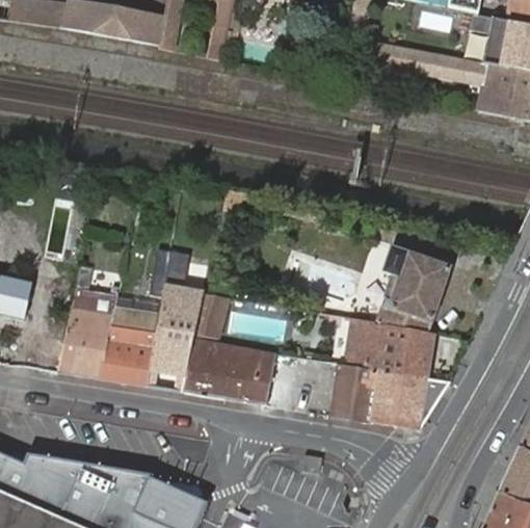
[(0,19),(5,20),(9,0),(0,0),(0,19)]
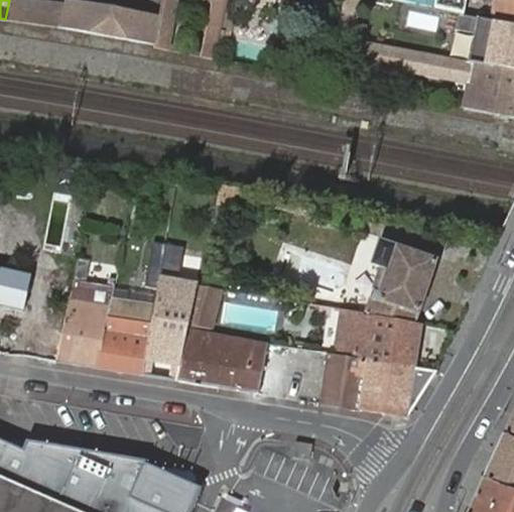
[(86,9),(87,4),(135,14),(134,18),(156,23),(157,16),(75,0),(65,0),(63,5),(86,9)]
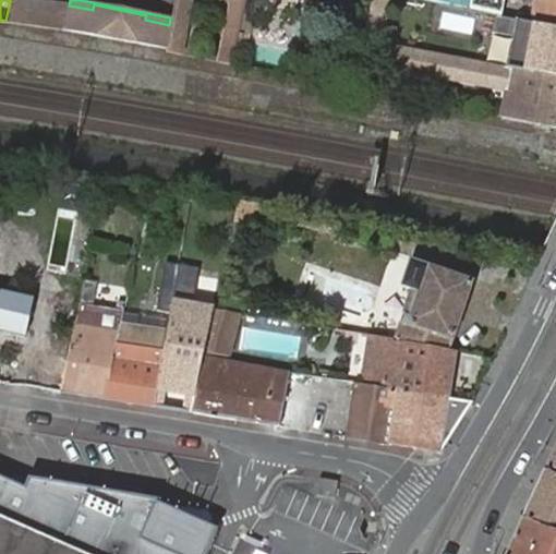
[(169,25),(165,44),(179,46),(188,0),(173,0),(170,17),(169,25)]
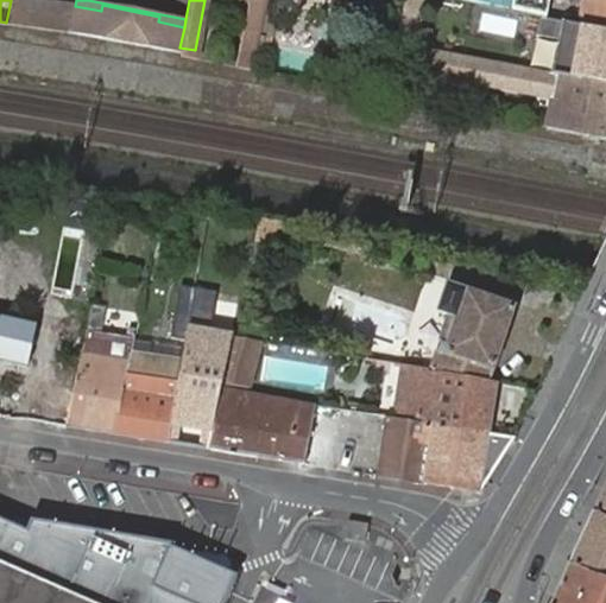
[(250,0),(238,65),(251,67),(256,48),(264,0),(250,0)]
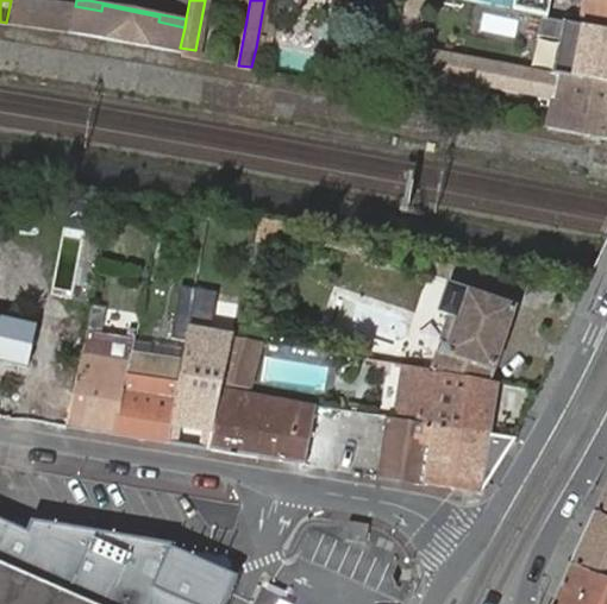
[(264,0),(256,48),(268,49),(277,0),(264,0)]
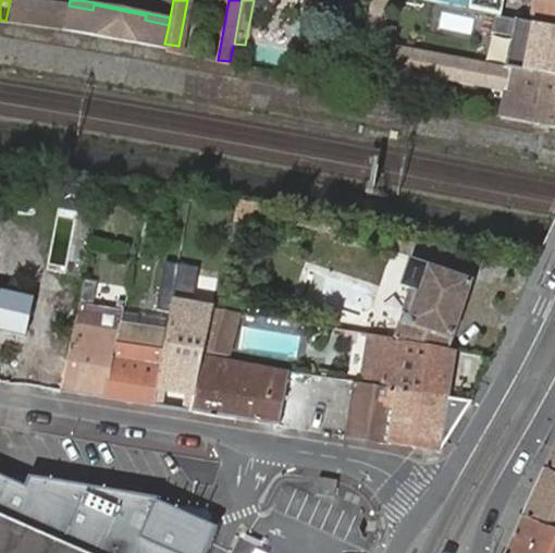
[(370,0),(362,35),(379,38),(387,0),(370,0)]
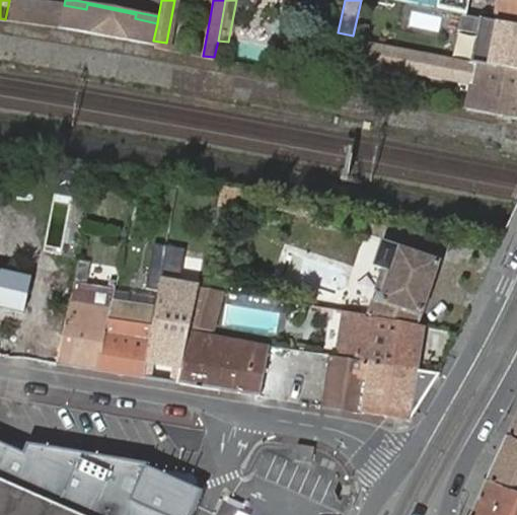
[(440,0),(440,3),(465,9),(467,0),(440,0)]
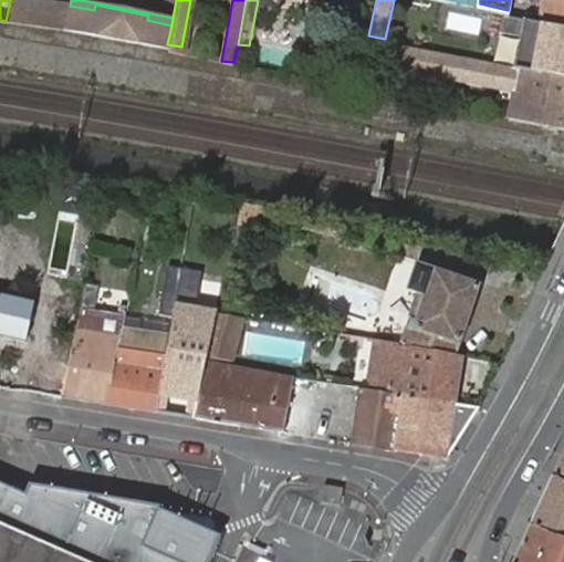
[(540,0),(536,20),(563,25),(563,0),(540,0)]
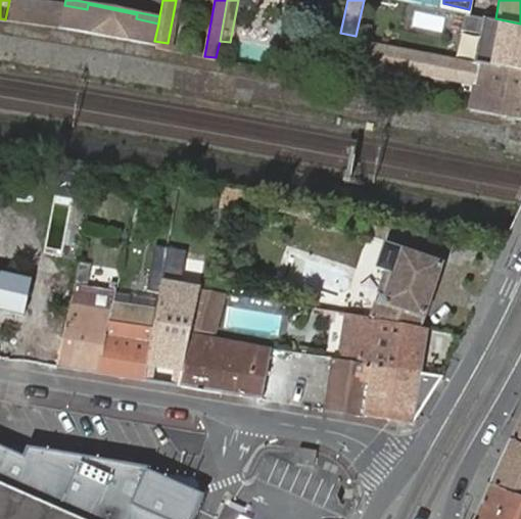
[(154,41),(158,24),(136,18),(137,14),(88,4),(87,9),(64,5),(59,28),(153,46),(154,41)]
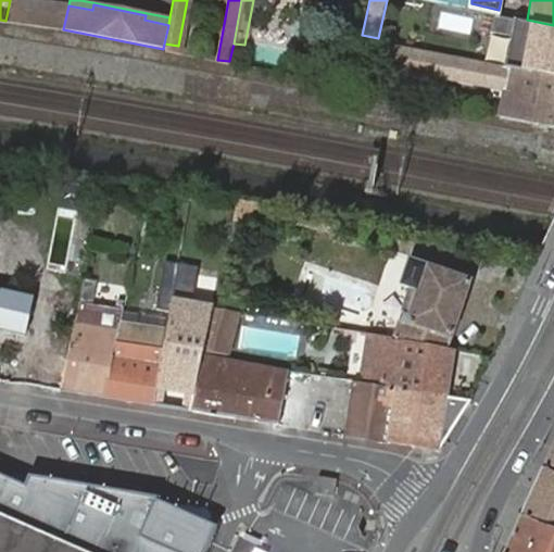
[(511,33),(504,63),(510,64),(553,75),(553,25),(527,20),(499,13),(494,13),(490,29),(511,33)]
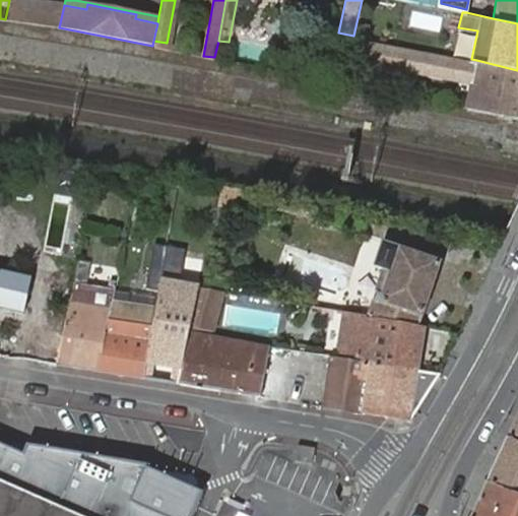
[(333,33),(328,53),(348,58),(353,36),(338,33),(333,33)]
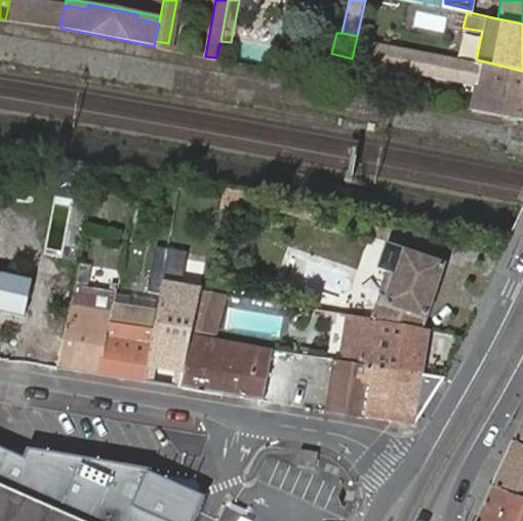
[(352,58),(475,85),(476,59),(357,36),(352,58)]
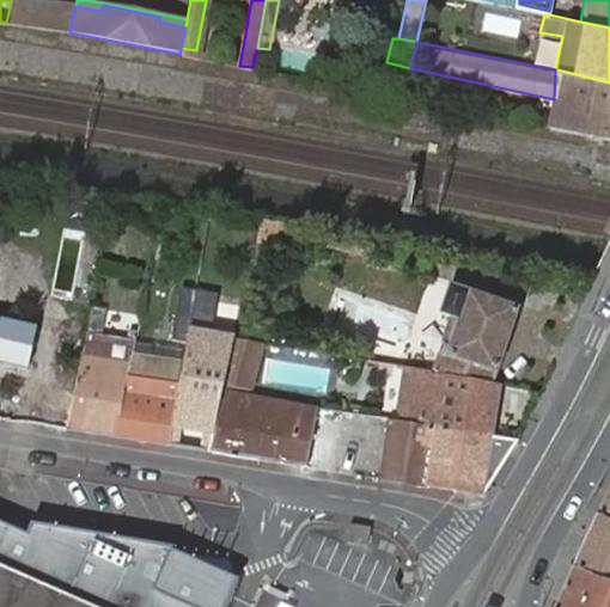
[(554,99),(549,127),(609,139),(609,83),(561,71),(555,69),(554,99)]
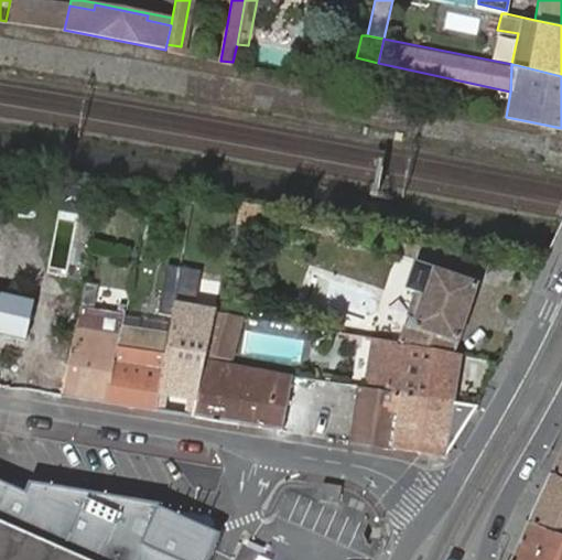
[(401,344),(453,353),(475,281),(414,260),(407,287),(417,290),(401,344)]
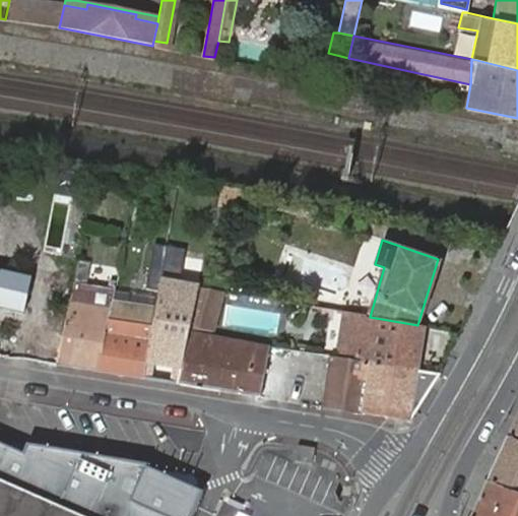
[(183,249),(168,246),(165,258),(158,292),(173,295),(183,249)]
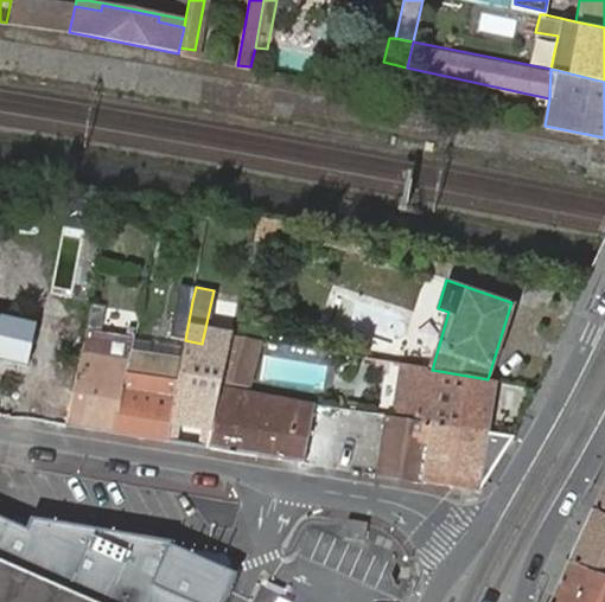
[(185,340),(192,301),(178,300),(171,337),(185,340)]
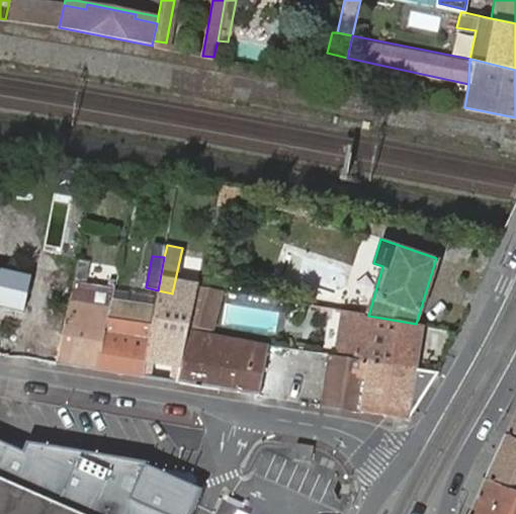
[(57,362),(97,369),(111,300),(113,292),(113,291),(82,286),(85,271),(80,270),(81,263),(76,263),(63,331),(59,352),(57,362)]
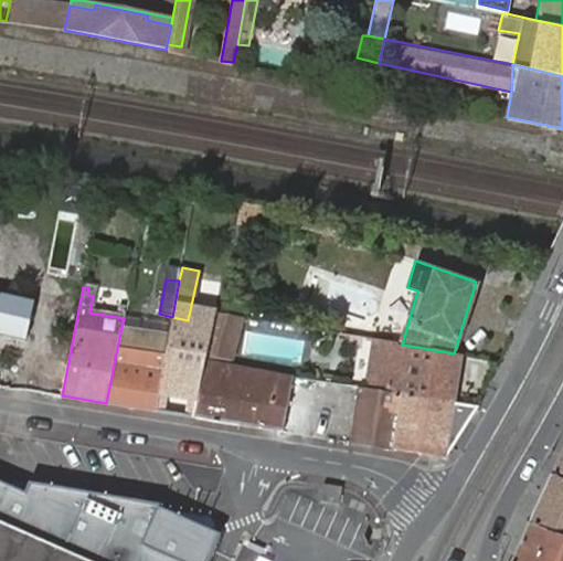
[(0,332),(24,338),(33,298),(0,290),(0,332)]
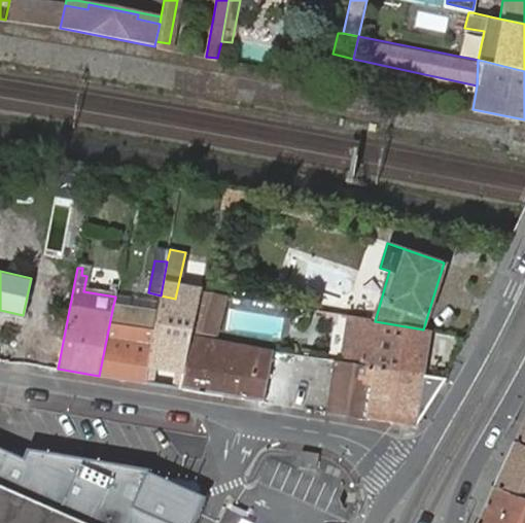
[(115,298),(113,305),(158,311),(160,298),(116,289),(115,297),(115,298)]
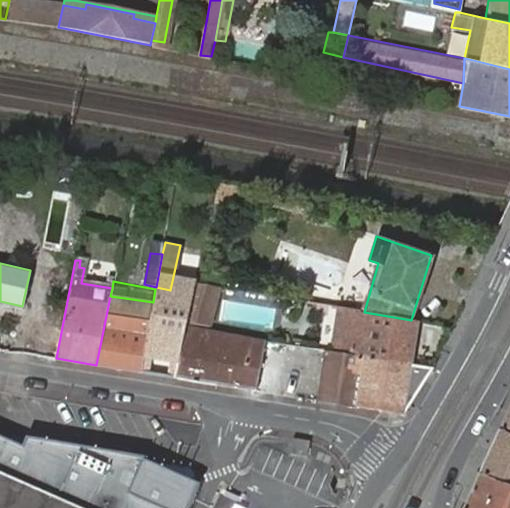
[(219,285),(197,281),(188,319),(209,323),(219,285)]
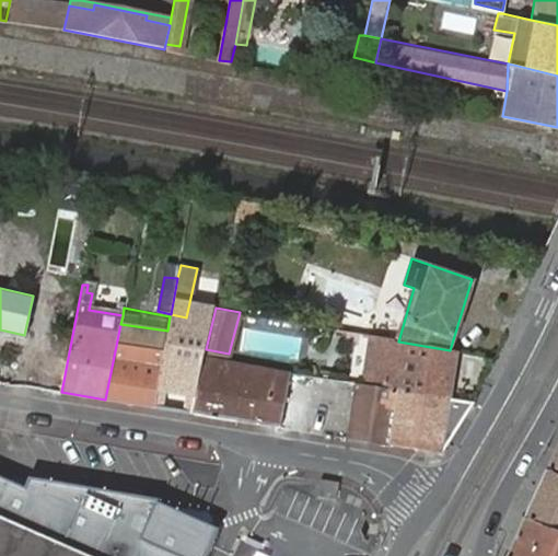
[(179,347),(186,317),(171,314),(170,316),(167,331),(152,407),(189,414),(204,357),(205,351),(179,347)]
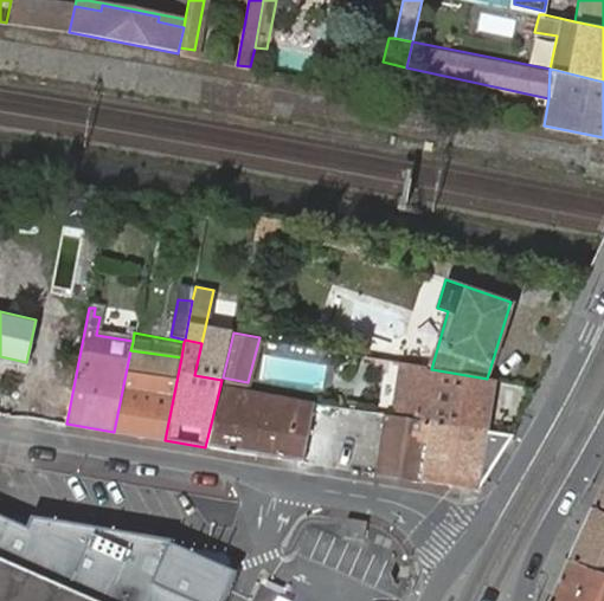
[(114,432),(165,440),(181,357),(130,350),(114,432)]
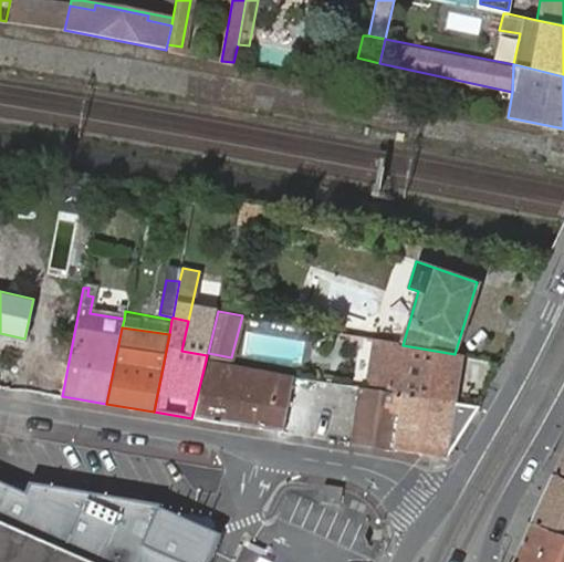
[(367,388),(403,394),(455,403),(461,355),(455,354),(403,345),(375,340),(367,388)]
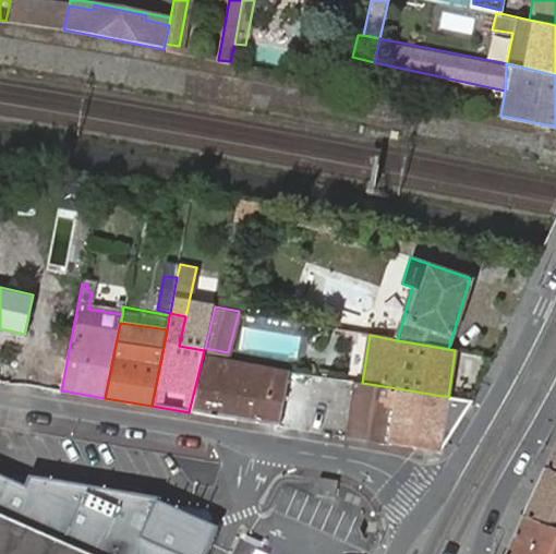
[(35,373),(63,380),(68,357),(39,351),(35,373)]
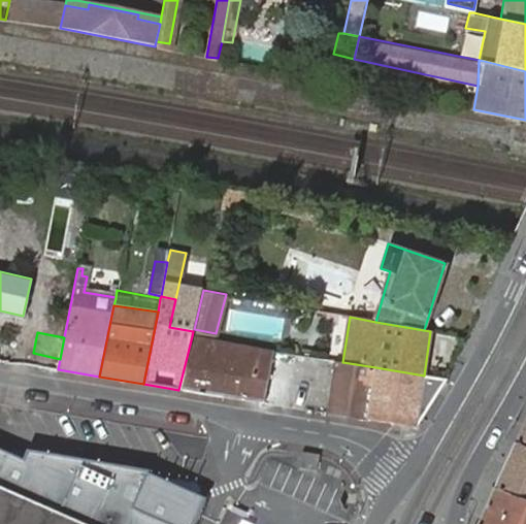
[(264,403),(273,350),(192,336),(178,390),(264,403)]
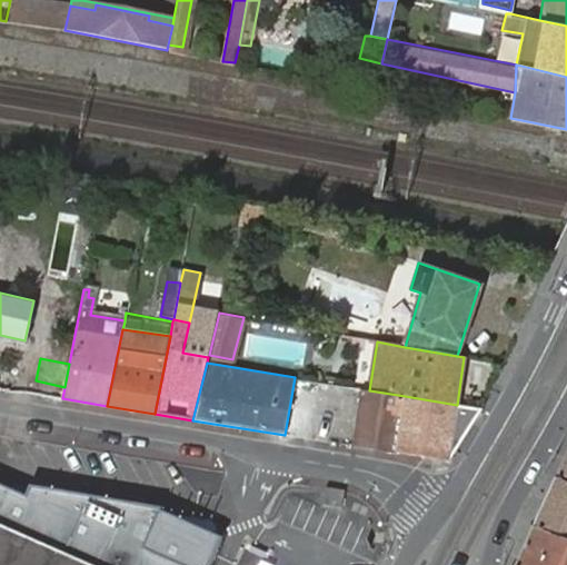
[(405,396),(369,390),(358,388),(350,444),(394,453),(405,396)]
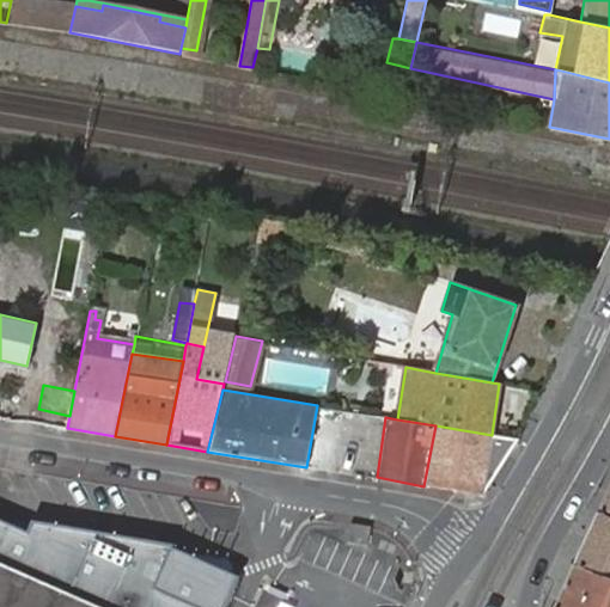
[(424,486),(480,496),(482,491),(492,435),(435,425),(424,486)]
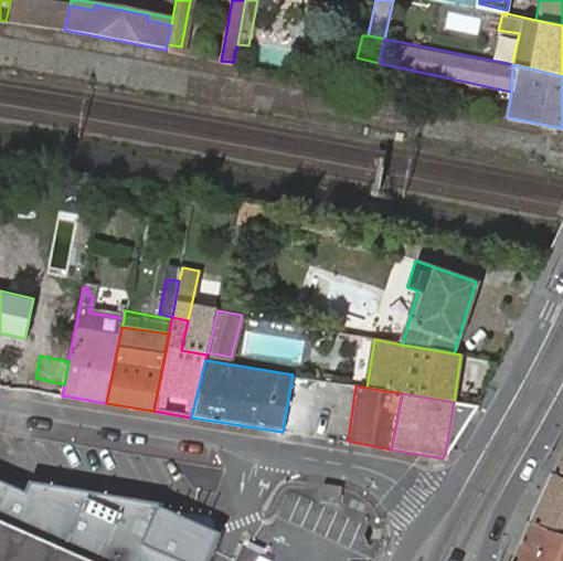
[(562,441),(550,472),(562,478),(562,441)]
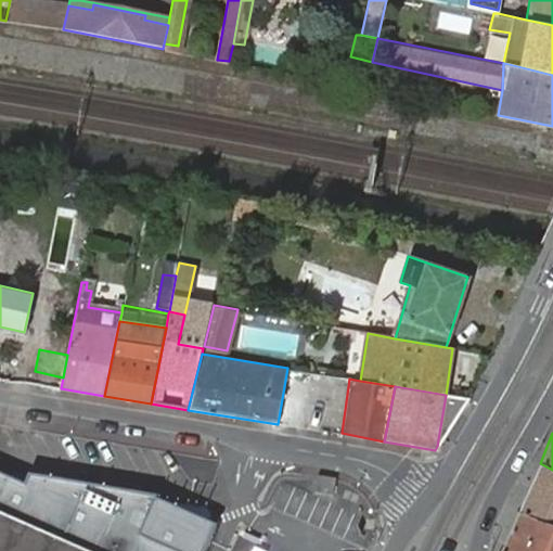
[(552,470),(540,463),(516,514),(552,527),(552,470)]
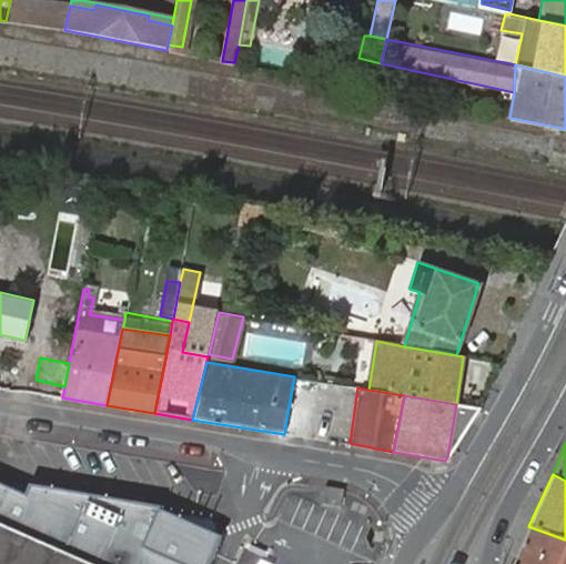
[(196,563),(211,531),(157,506),(158,504),(26,483),(21,493),(0,483),(0,563),(196,563)]
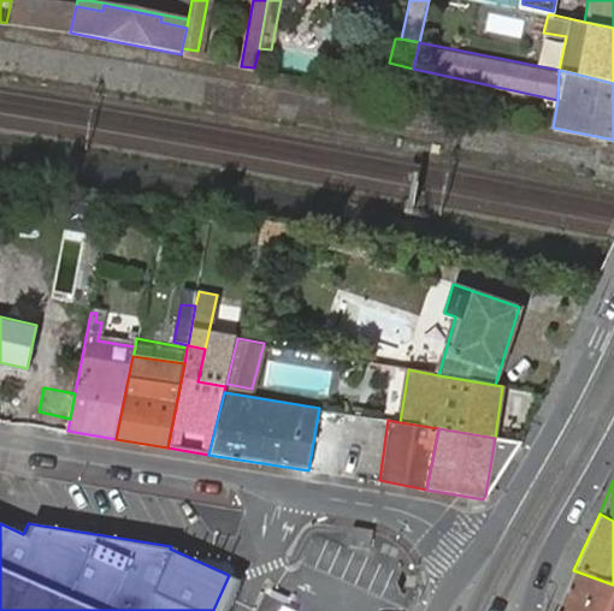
[(613,610),(613,585),(573,570),(554,610),(613,610)]
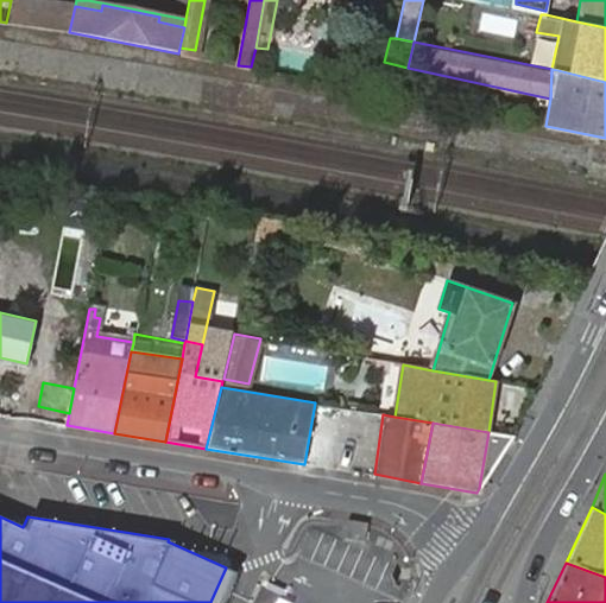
[(221,602),(235,571),(226,567),(210,602),(221,602)]
